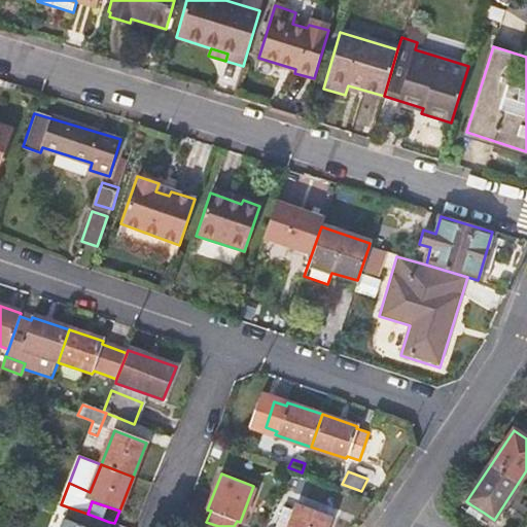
[(276,526),(324,526),(329,515),(297,502),(294,511),(284,506),(276,526)]
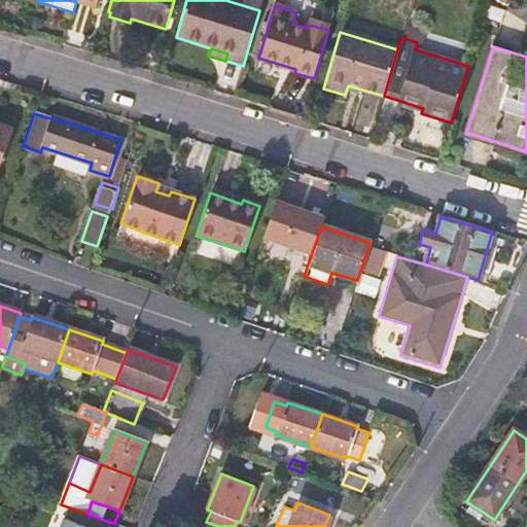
[(479,520),(484,513),(470,504),(465,511),(479,520)]
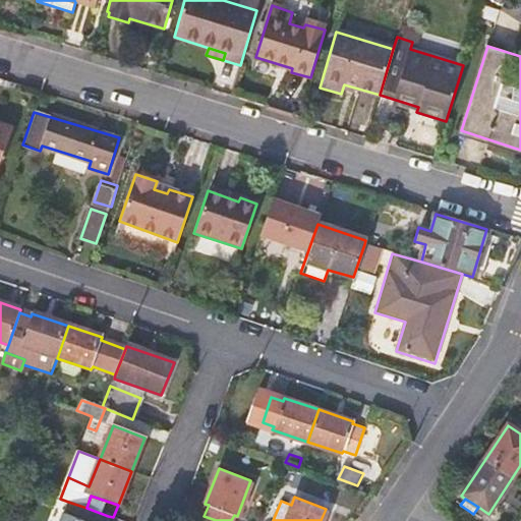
[(61,520),(106,520),(108,516),(87,508),(68,502),(61,520)]
